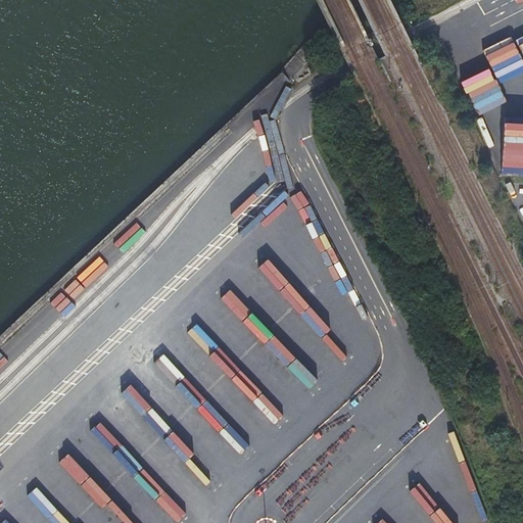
[(502,174),(522,174),(522,152),(503,152),(502,174)]
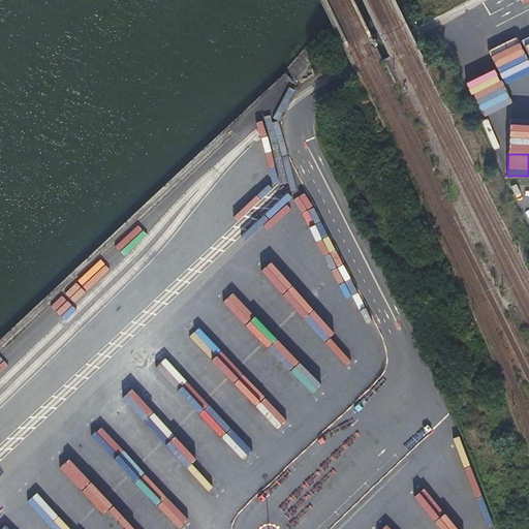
[(0,444),(13,432),(8,426),(0,433),(0,444)]
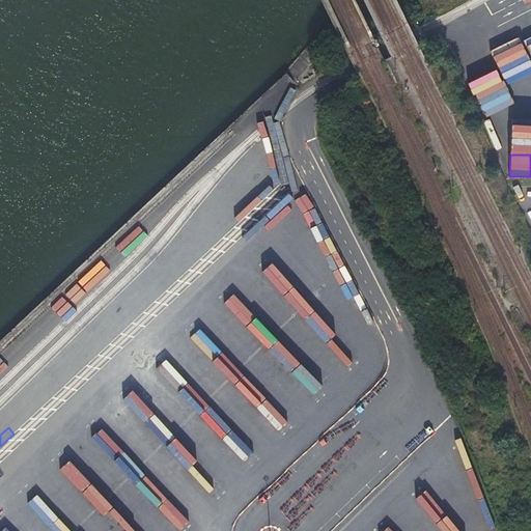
[(91,437),(133,484),(141,476),(100,429),(91,437)]
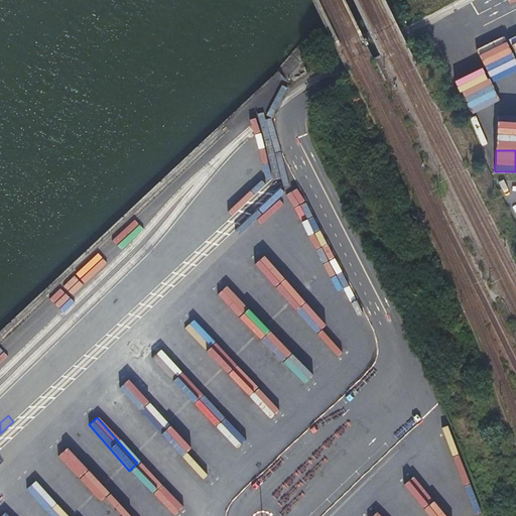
[(204,482),(212,477),(195,453),(186,458),(204,482)]
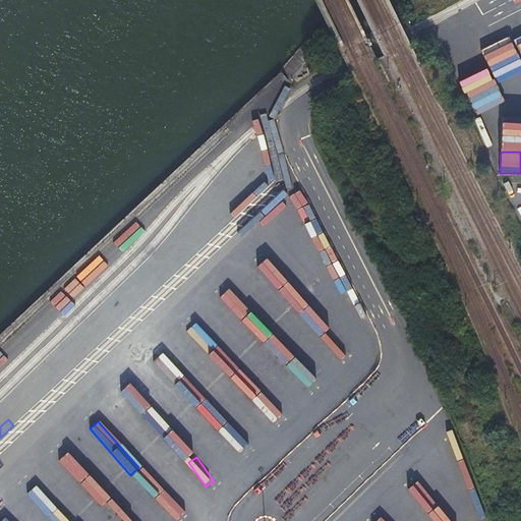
[(130,520),(89,477),(79,486),(112,520),(130,520)]
